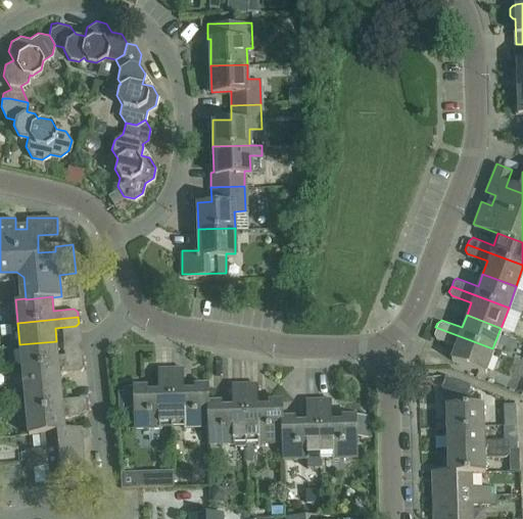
[(492,348),(435,327),(434,333),(436,336),(456,344),(450,358),(484,370),(492,348)]
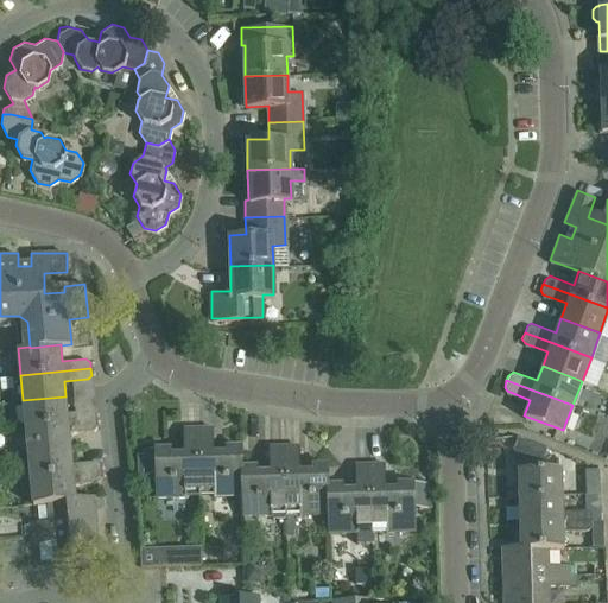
[(23,400),(25,426),(96,419),(95,413),(90,410),(67,412),(65,397),(23,400)]
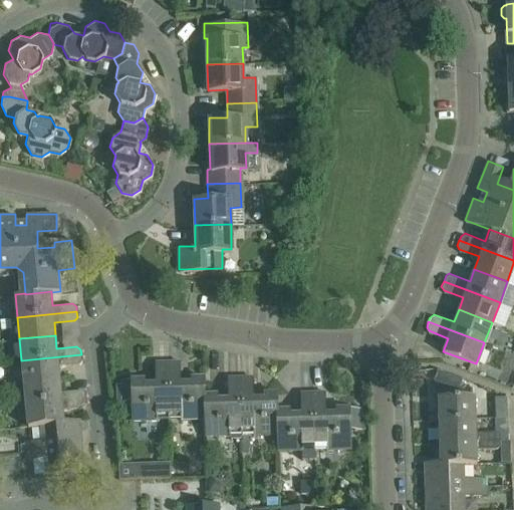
[(21,360),(23,381),(59,378),(58,365),(78,363),(81,360),(81,354),(21,360)]
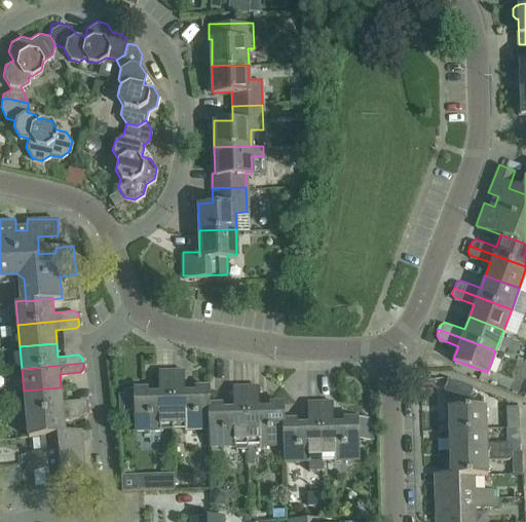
[(136,429),(174,429),(172,369),(158,369),(159,386),(123,387),(124,411),(136,410),(136,429)]
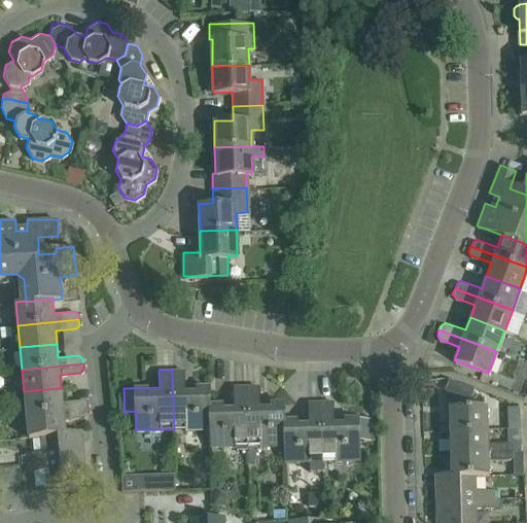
[(174,429),(210,428),(210,405),(210,386),(185,387),(184,370),(172,370),(174,429)]
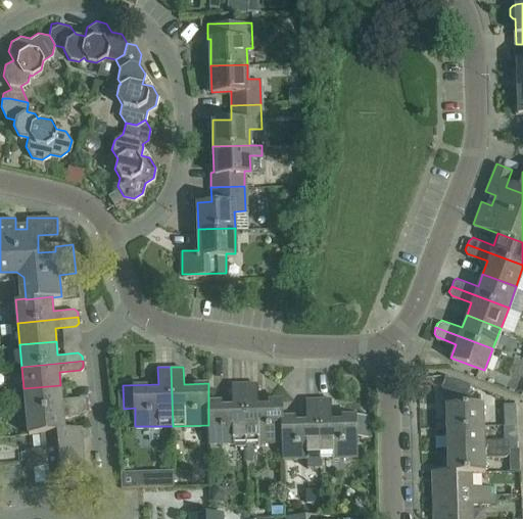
[(253,441),(282,440),(283,440),(282,417),(282,399),(257,400),(256,382),(244,383),(246,441),(246,459),(253,459),(253,441)]
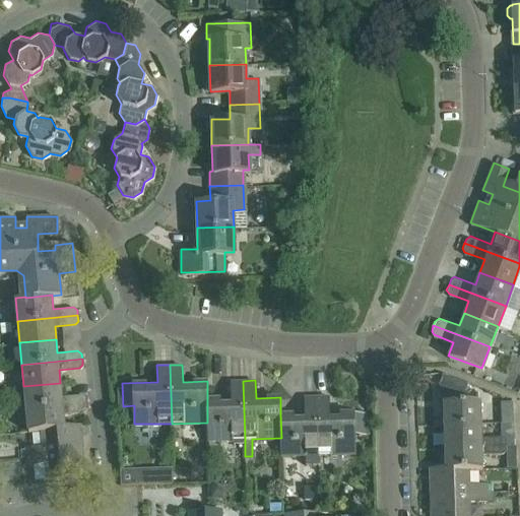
[(208,440),(245,439),(243,381),(230,381),(231,398),(207,399),(207,423),(208,440)]
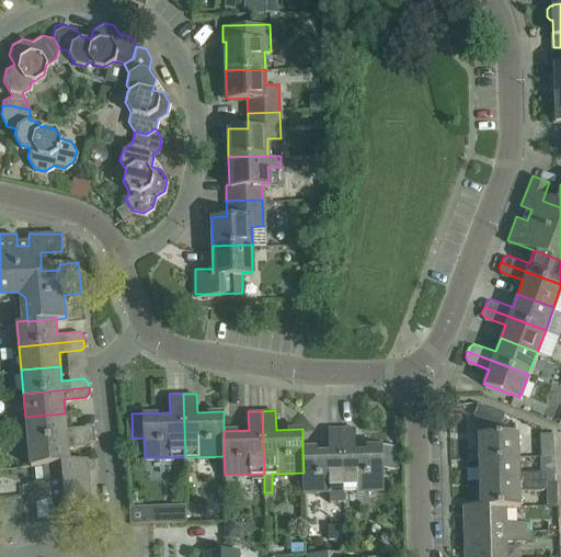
[(25,417),(27,441),(93,434),(92,429),(89,424),(66,428),(65,413),(25,417)]
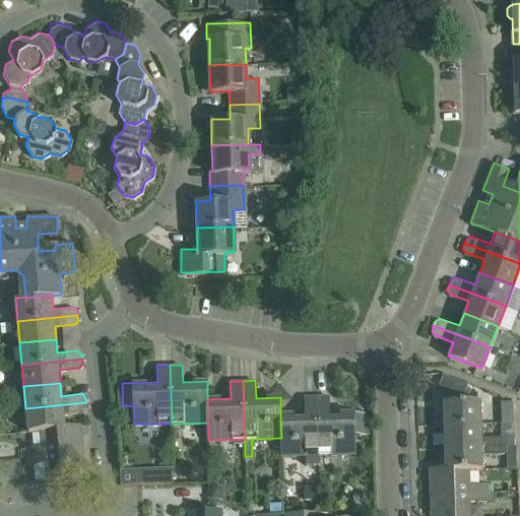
[(445,423),(481,422),(481,399),(460,400),(460,392),(443,392),(443,401),(444,401),(445,423)]
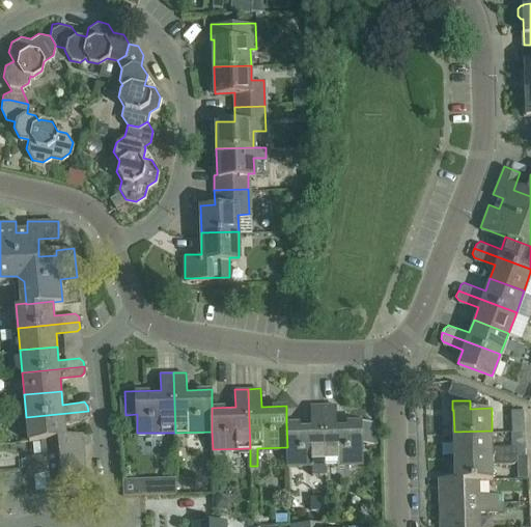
[(310,423),(286,423),(287,447),(286,447),(287,465),(325,464),(323,405),(310,405),(310,423)]
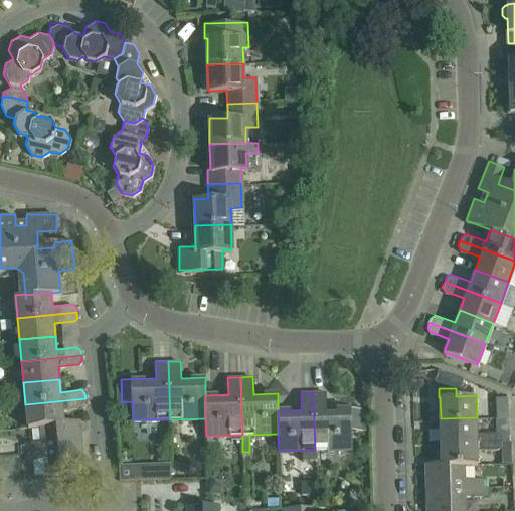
[(326,392),(313,392),(315,450),(351,449),(351,431),(361,431),(361,408),(326,409),(326,392)]
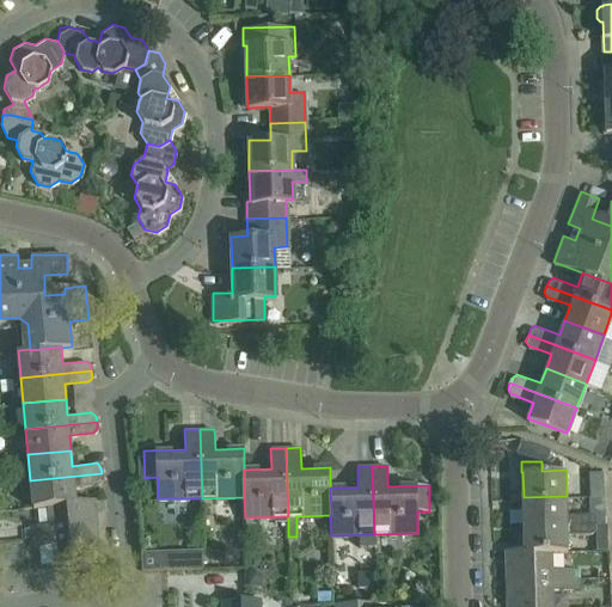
[(34,507),(49,506),(48,504),(75,502),(75,501),(74,486),(98,484),(102,480),(102,473),(30,480),(34,507)]
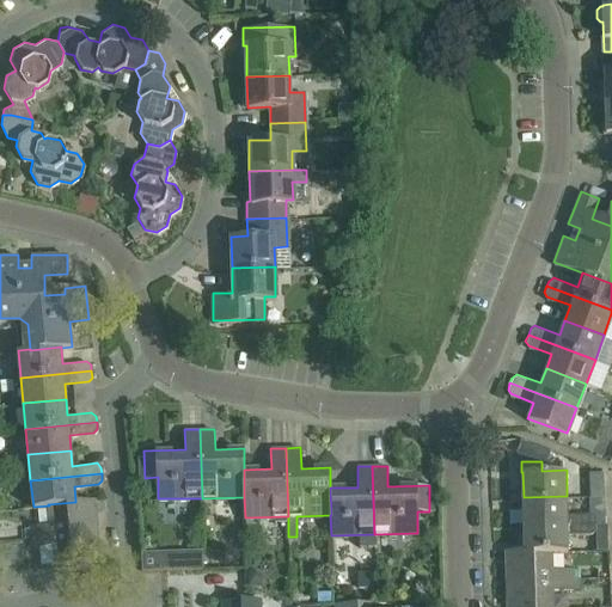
[(567,496),(524,497),(524,523),(597,522),(597,516),(593,512),(567,513),(567,496)]
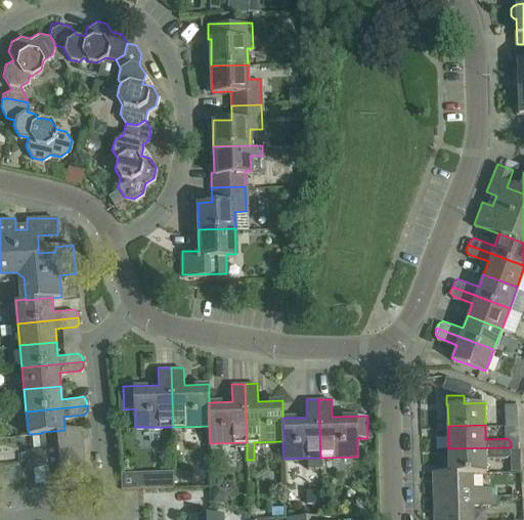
[(26,448),(27,458),(83,452),(81,427),(64,429),(64,430),(41,432),(42,433),(43,447),(26,448)]
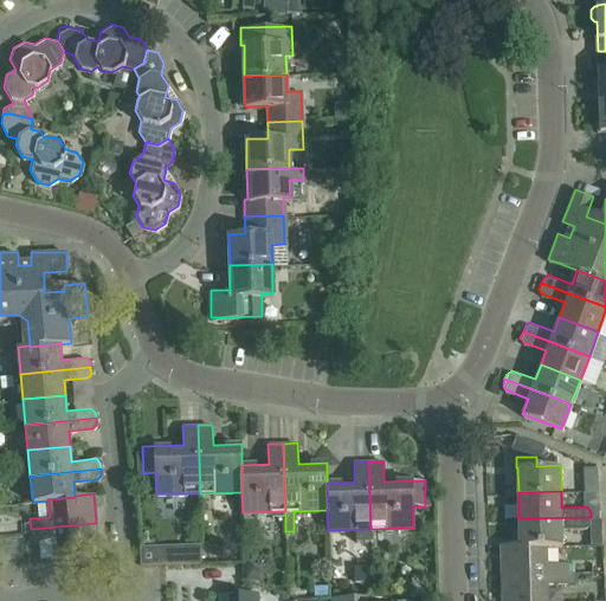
[(546,543),(547,544),(562,544),(562,527),(586,527),(591,524),(591,517),(519,518),(519,542),(519,544),(546,543)]
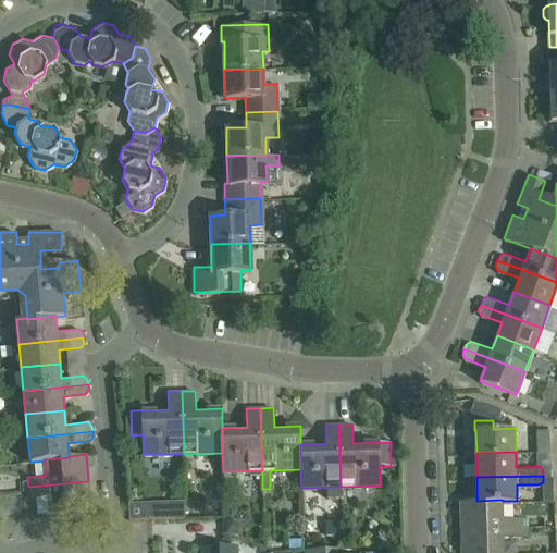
[(48,494),(50,512),(90,507),(88,481),(28,487),(29,496),(48,494)]
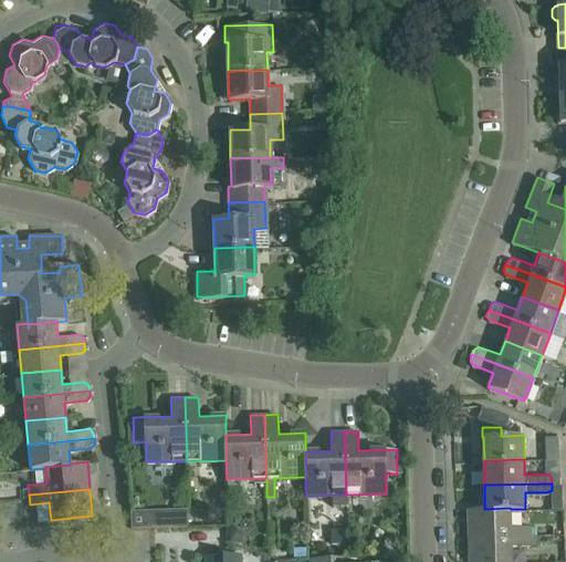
[(153,526),(188,524),(187,507),(130,509),(132,527),(153,526)]
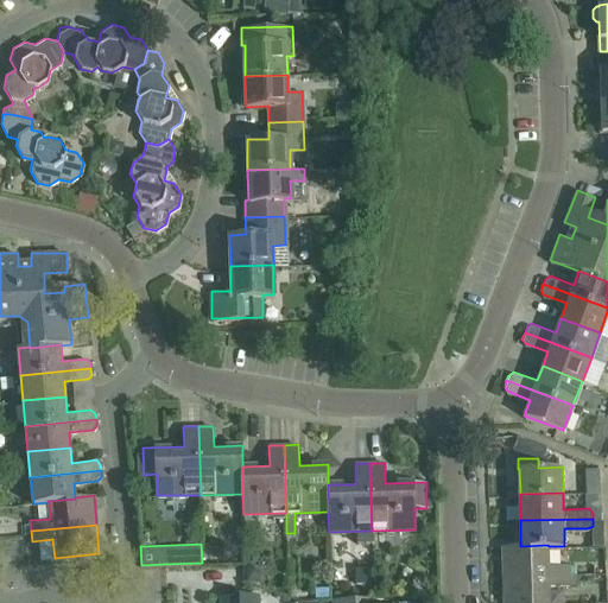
[(520,546),(520,544),(502,544),(502,575),(569,573),(569,563),(549,563),(549,546),(548,545),(520,546)]
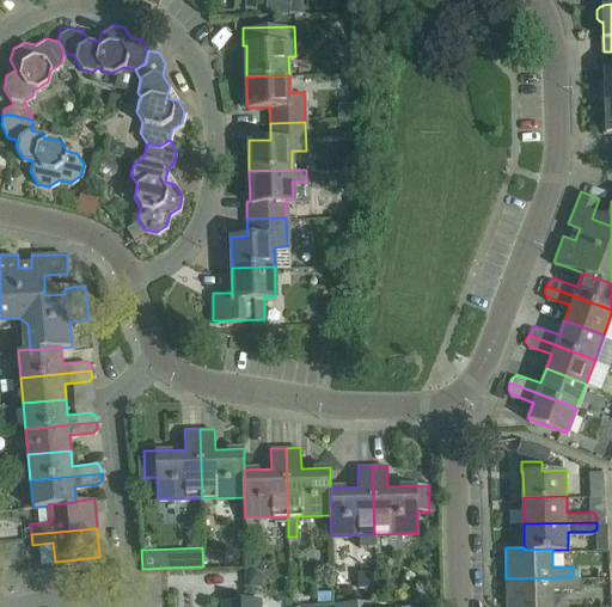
[(256,569),(248,569),(249,582),(262,581),(261,572),(256,569)]
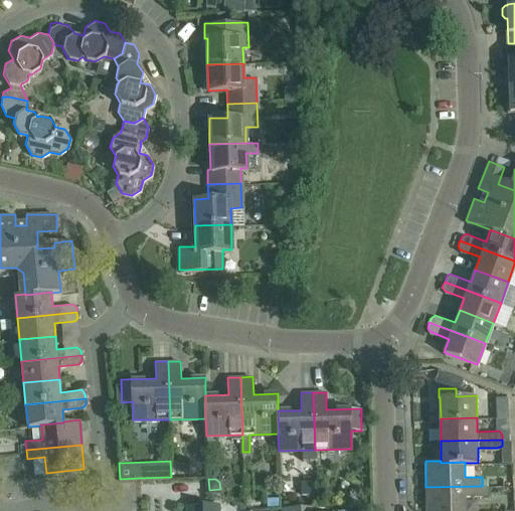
[(482,486),(425,487),(426,510),(466,510),(465,495),(482,495),(482,486)]
